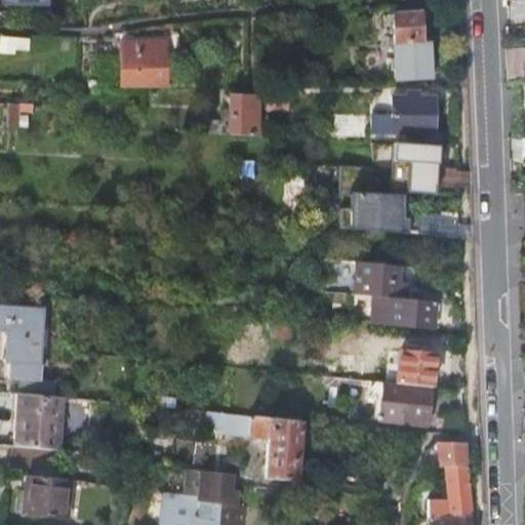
[(422,14),(394,16),(395,28),(398,83),(434,80),(431,48),(425,48),(422,14)]
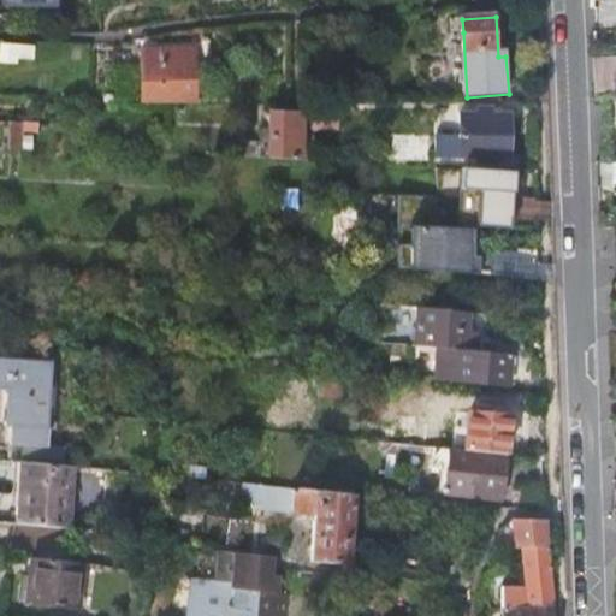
[(463,33),(462,19),(450,21),(451,34),(463,33)]
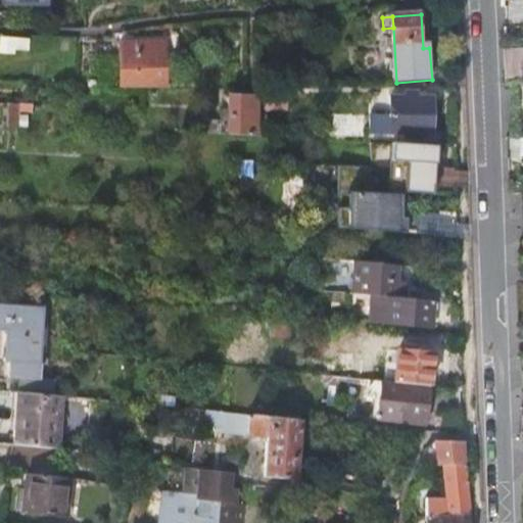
[(14,52),(14,40),(3,40),(3,52),(14,52)]
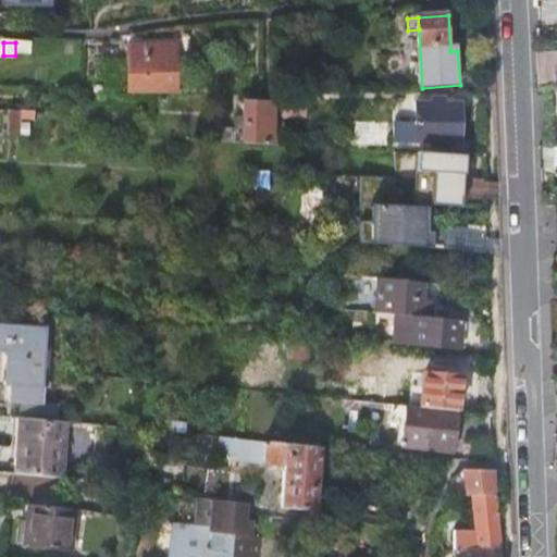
[(127,93),(198,95),(199,47),(128,46),(127,93)]
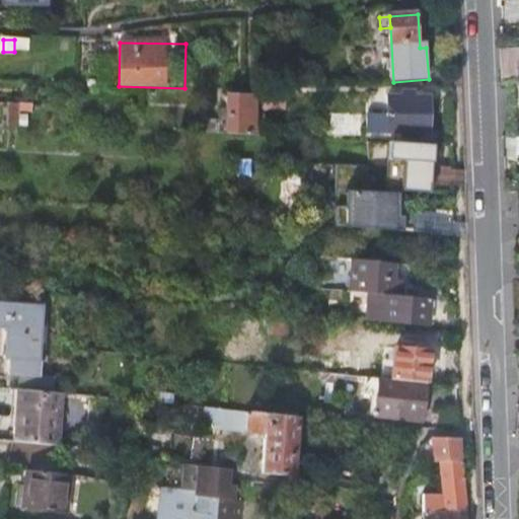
[(227,134),(255,134),(256,97),(228,96),(227,134)]
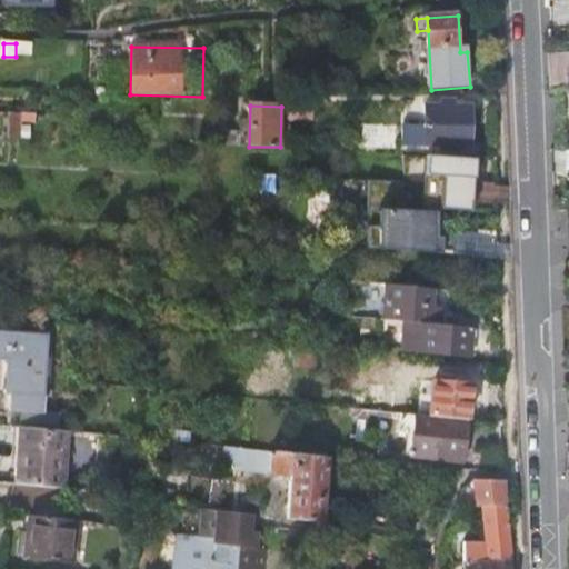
[(427,126),(472,126),(472,106),(427,106),(427,126)]
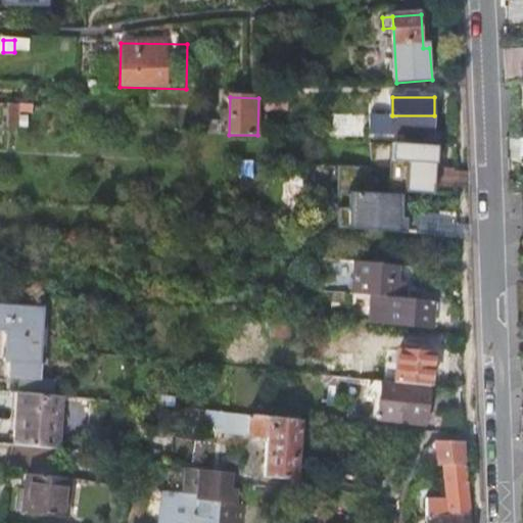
[(28,125),(28,112),(17,111),(17,104),(14,104),(7,104),(6,127),(28,125)]
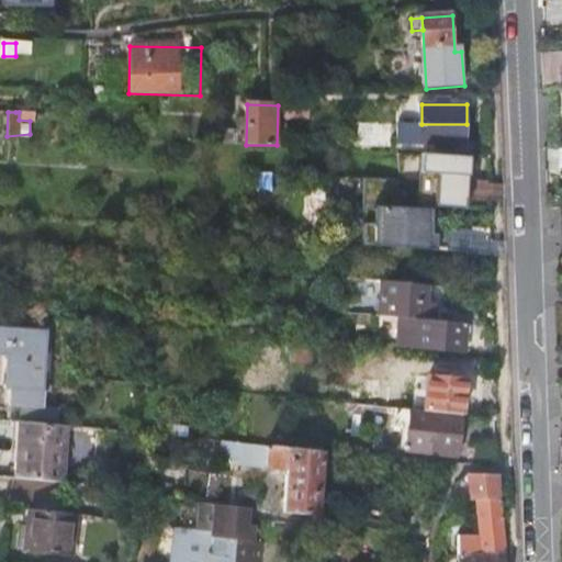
[(467,145),(467,124),(422,124),(398,124),(398,144),(437,145),(437,150),(450,150),(450,145),(467,145)]
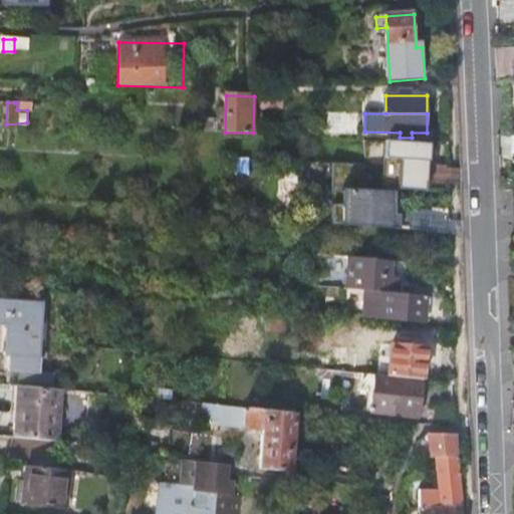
[(424,179),(430,173),(431,146),(379,143),(378,152),(372,151),(372,157),(395,159),(395,179),(424,179)]
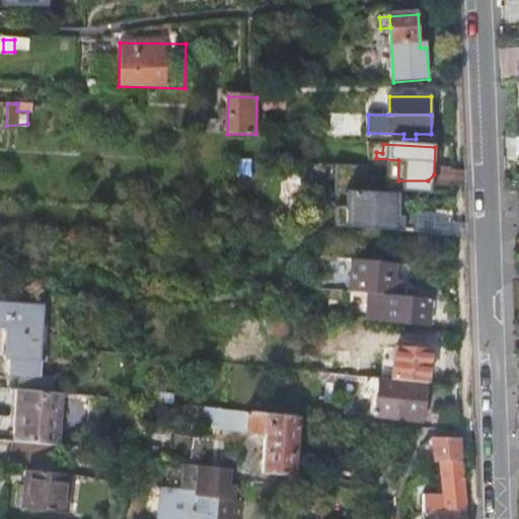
[(373,167),(339,164),(334,226),(397,230),(399,193),(371,192),(373,167)]
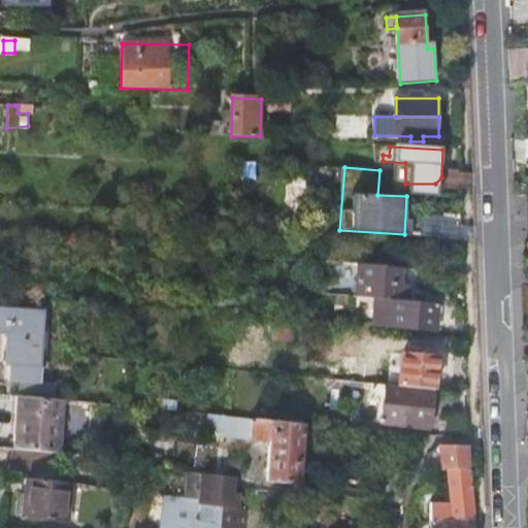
[(422,195),(440,195),(440,189),(422,186),(422,195)]
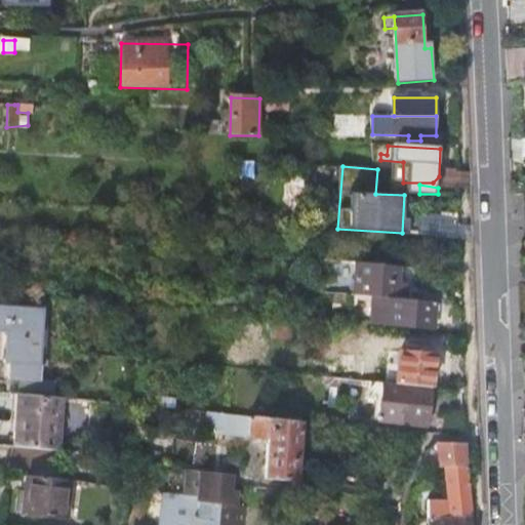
[(399,283),(400,267),(357,263),(354,294),(373,296),(404,298),(405,284),(399,283)]
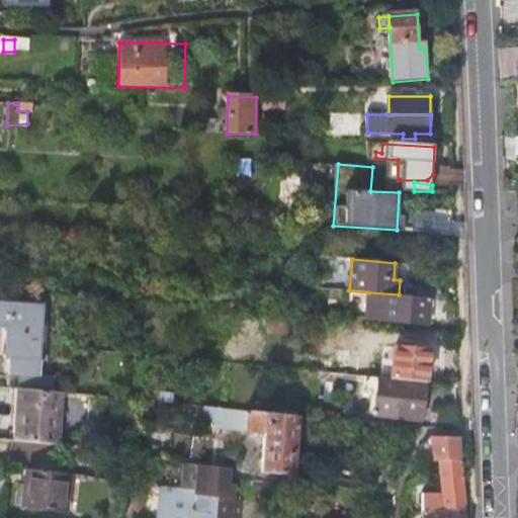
[(366,318),(429,323),(430,297),(399,294),(368,292),(366,318)]
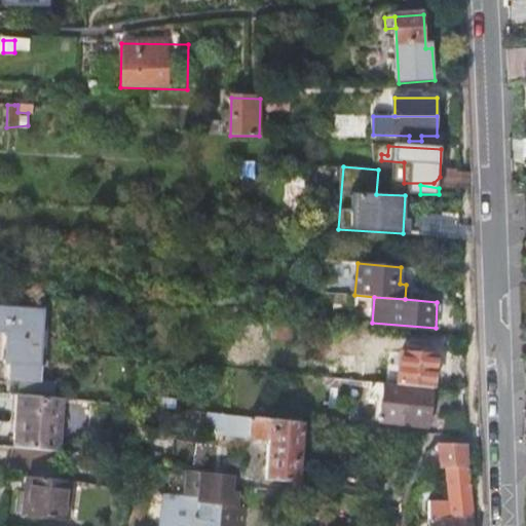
[(41,312),(0,308),(0,334),(4,335),(6,396),(15,397),(52,400),(53,383),(37,382),(41,312)]
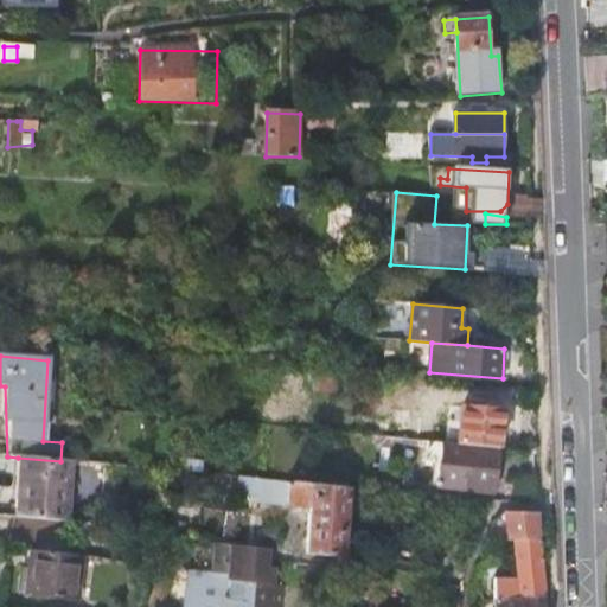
[(337,391),(339,370),(321,369),(319,389),(337,391)]
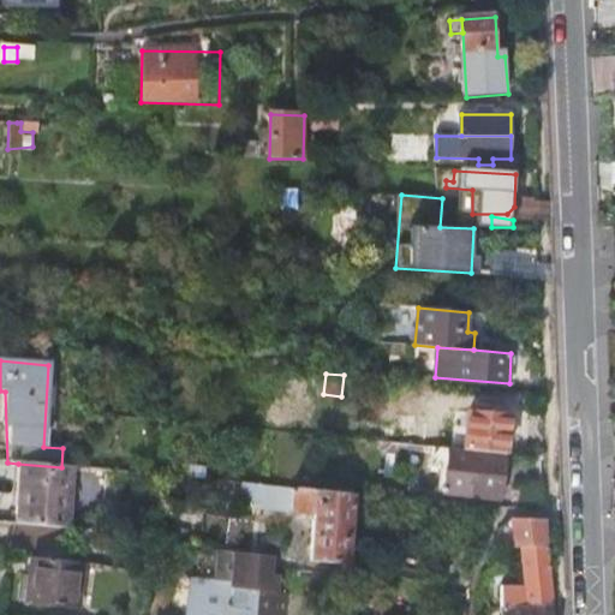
[(507,454),(507,453),(511,417),(467,412),(465,449),(507,454)]
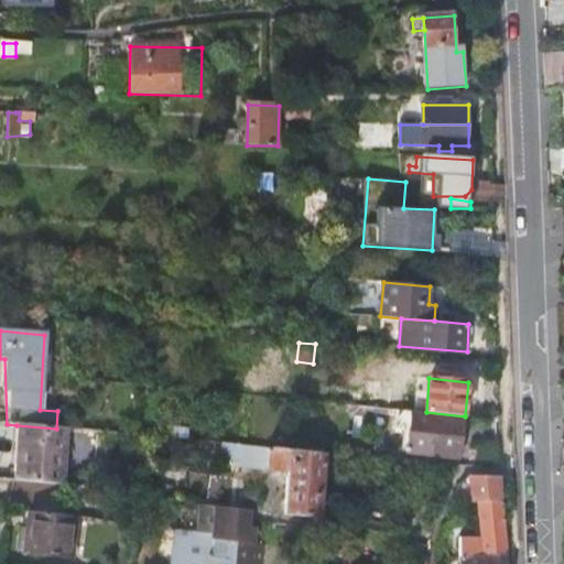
[(461,457),(465,416),(426,412),(413,411),(410,453),(461,457)]
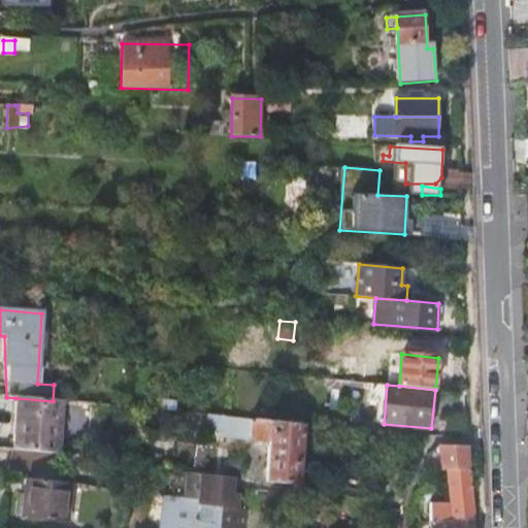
[(15,398),(12,451),(58,456),(61,401),(53,401),(15,398)]
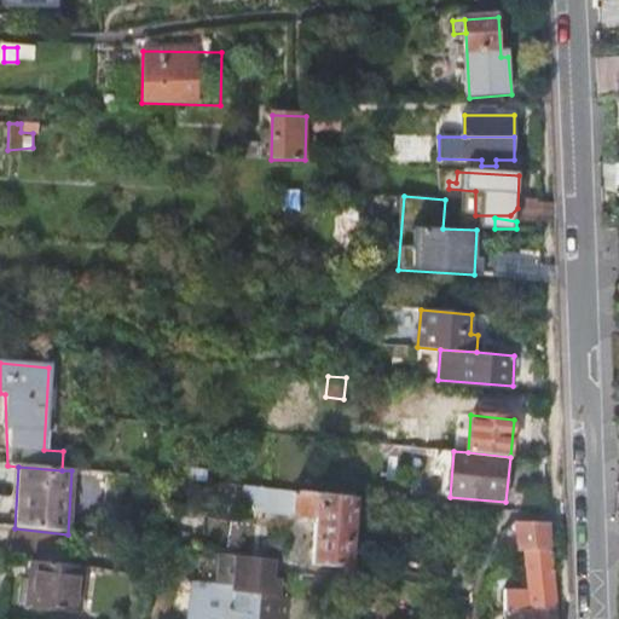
[(354,498),(258,490),(256,503),(264,503),(262,514),(316,519),(312,566),(350,570),(354,498)]
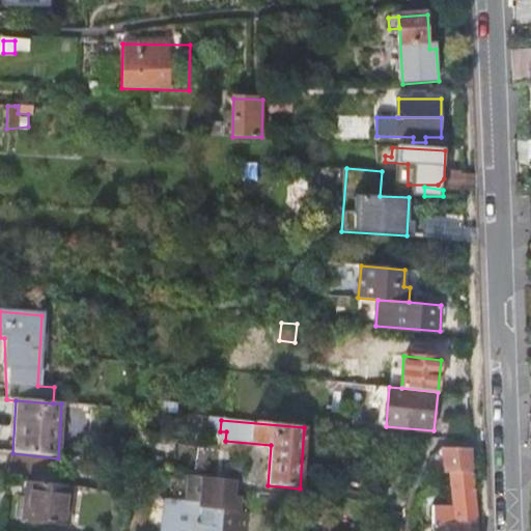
[(347,457),(348,443),(333,442),(331,456),(347,457)]
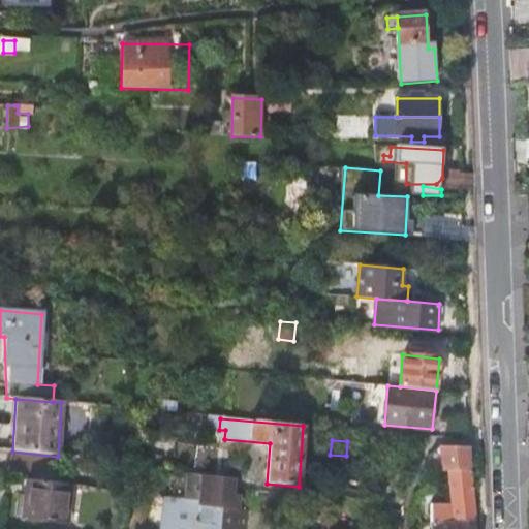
[(471,466),(471,461),(470,447),(438,446),(432,452),(428,467),(453,468),(453,501),(432,502),(434,521),(474,519),(471,466)]
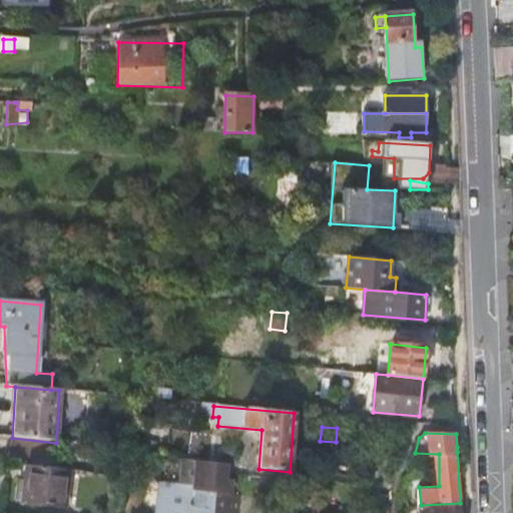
[(56,443),(12,438),(11,458),(56,463),(56,443)]
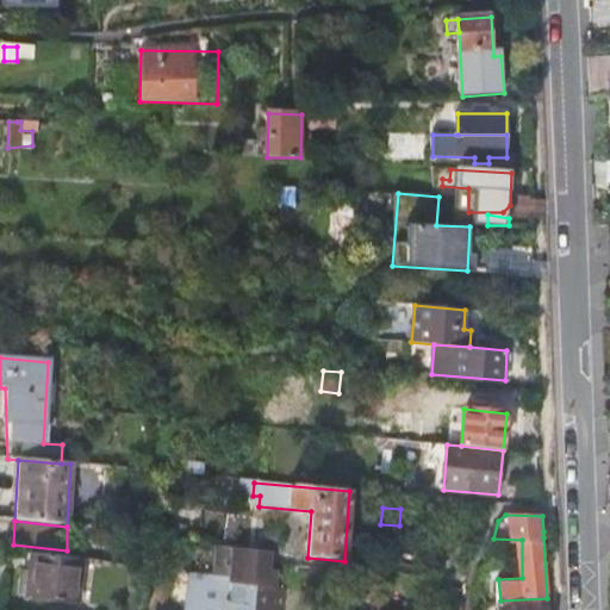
[(269,554),(217,548),(215,576),(277,582),(277,571),(268,571),(269,554)]
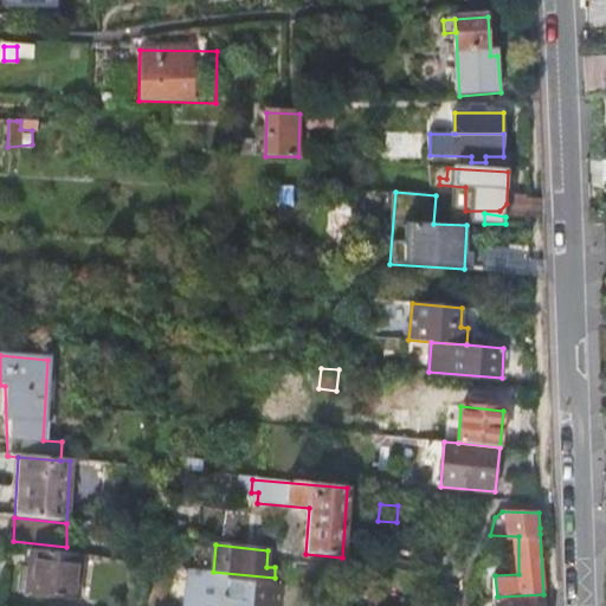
[(83,558),(31,552),(26,597),(78,601),(83,558)]
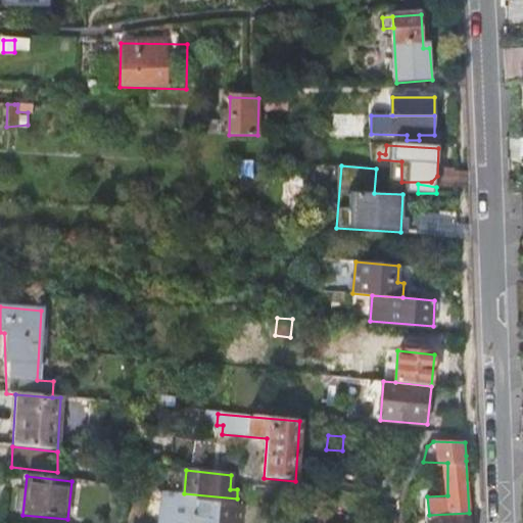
[(237,498),(184,493),(164,491),(161,522),(243,522),(245,506),(236,505),(237,498)]
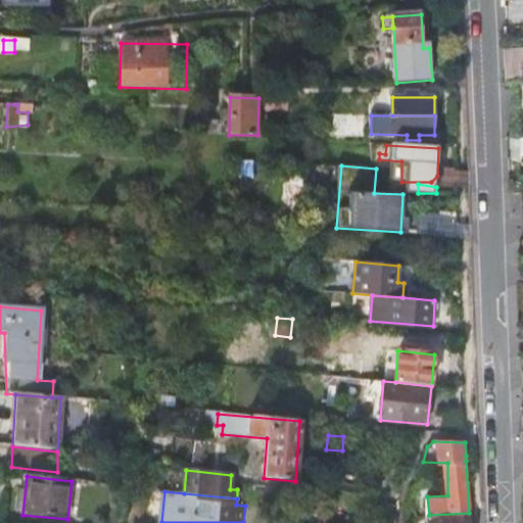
[(469,522),(469,513),(429,515),(427,516),(427,522),(469,522)]
